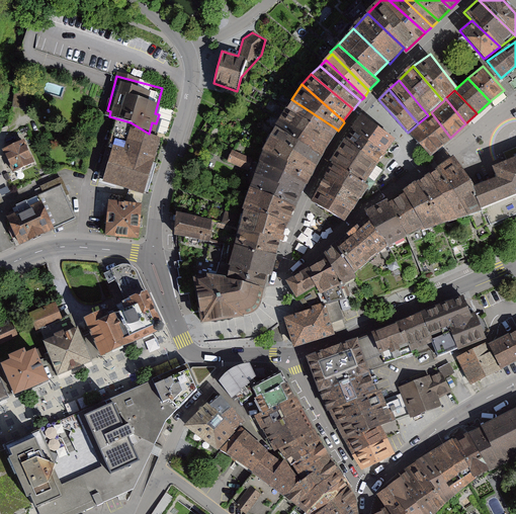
[(332,138),(336,129),(291,99),(284,110),(309,129),(332,138)]
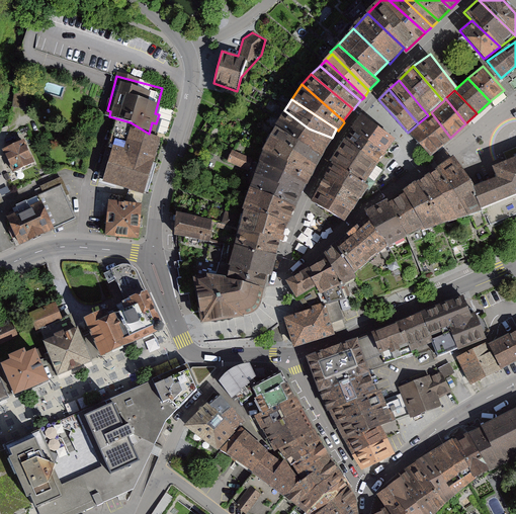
[(309,129),(284,110),(277,120),(302,138),(324,150),(332,138),(309,129)]
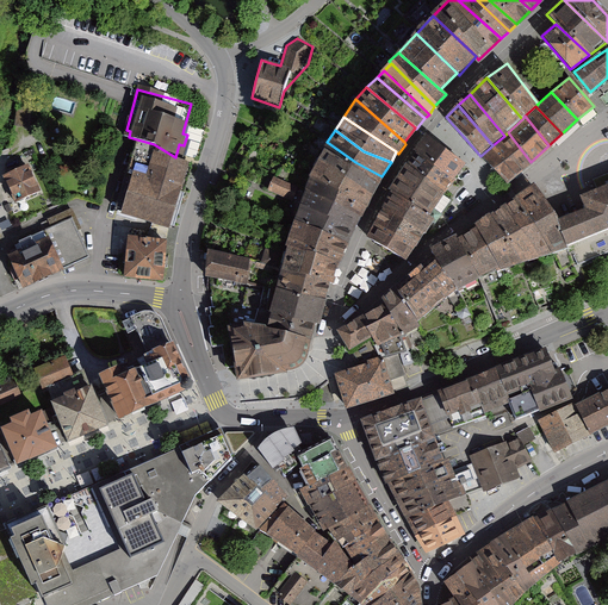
[(507,184),(531,162),(508,132),(504,136),(492,145),(481,156),(507,184)]
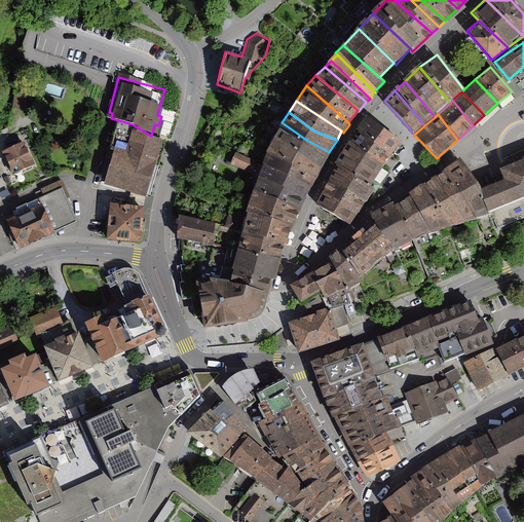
[(356,131),(357,133),(372,148),(390,155),(400,143),(382,134),(366,117),(356,131)]
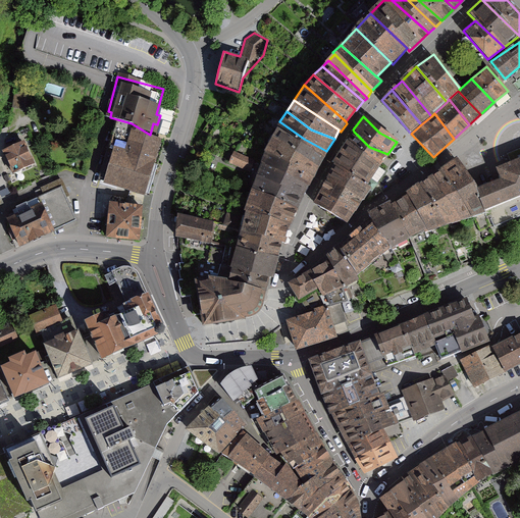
[(322,160),(326,151),(304,139),(279,121),(275,130),(299,148),(322,160)]
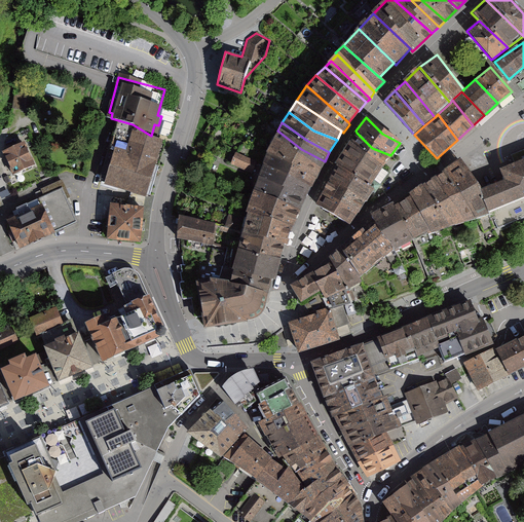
[(151,136),(133,124),(125,150),(114,147),(104,183),(147,194),(162,139),(151,136)]
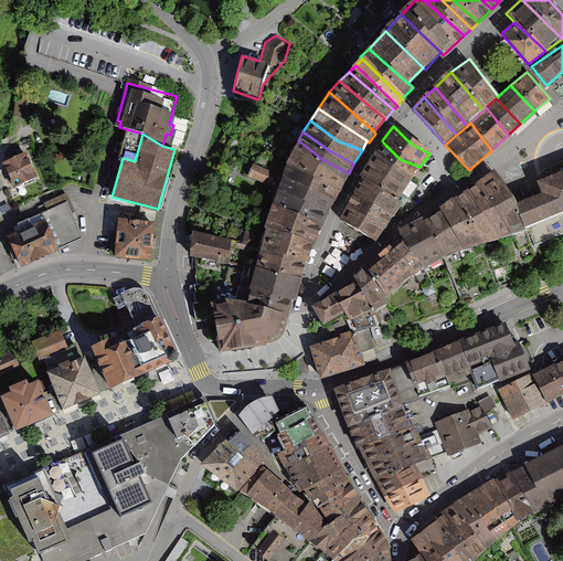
[(342,183),(349,173),(324,160),(298,140),(293,150),(318,171),(342,183)]
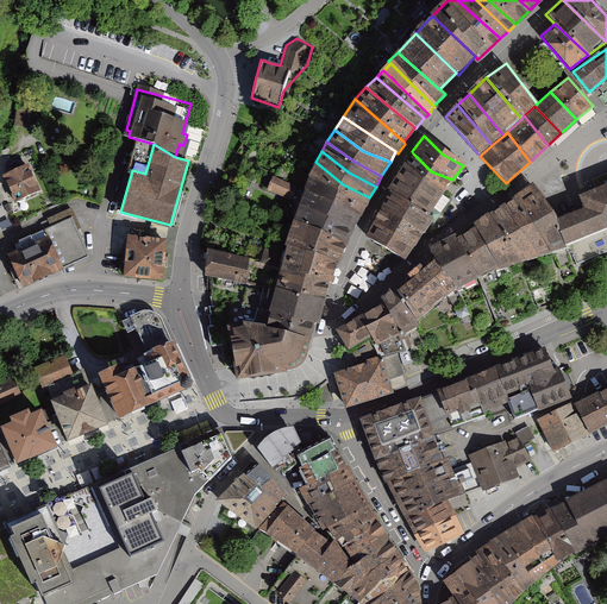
[(413,153),(405,164),(440,192),(439,194),(442,195),(454,181),(452,180),(431,171),(413,153)]
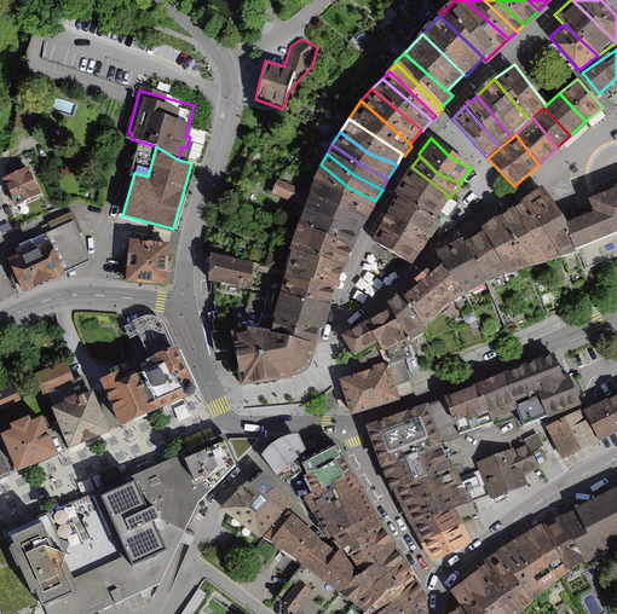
[(29,164),(4,177),(16,202),(40,191),(29,164)]
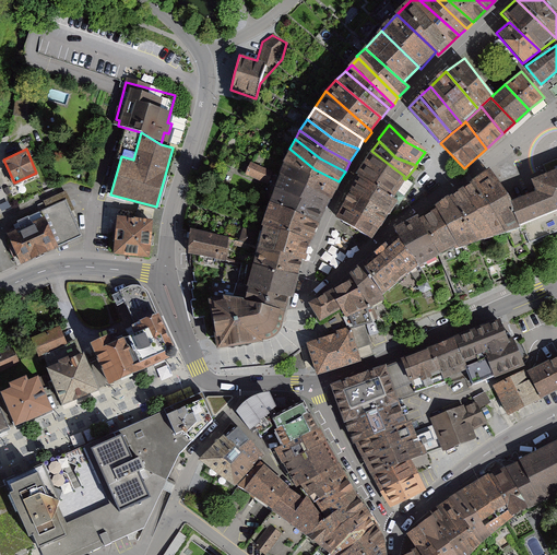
[(328,198),(339,181),(315,169),(289,149),(276,176),(328,198)]
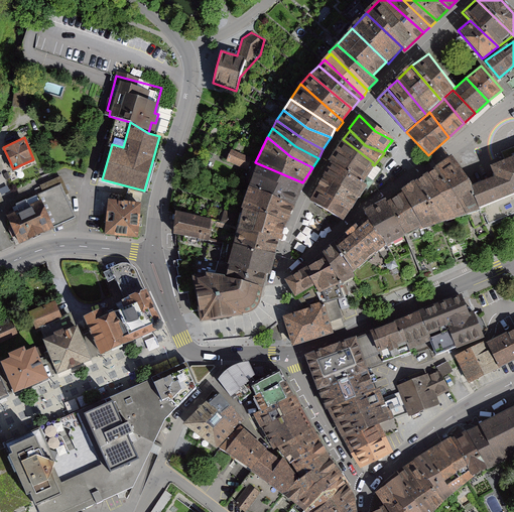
[(327,163),(360,184),(372,164),(373,162),(343,139),(342,139),(327,163)]
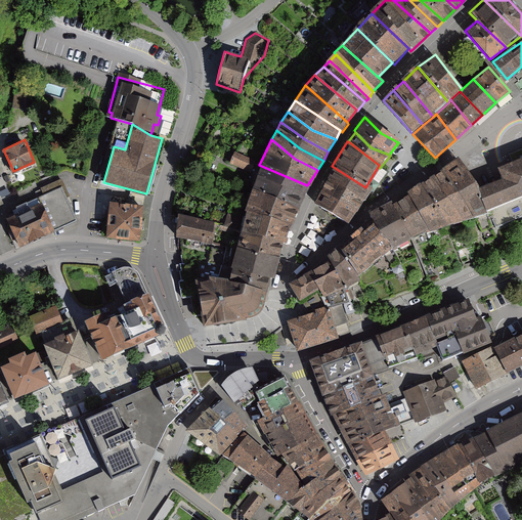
[(255,159),(233,149),(231,157),(228,162),(250,170),(255,159)]
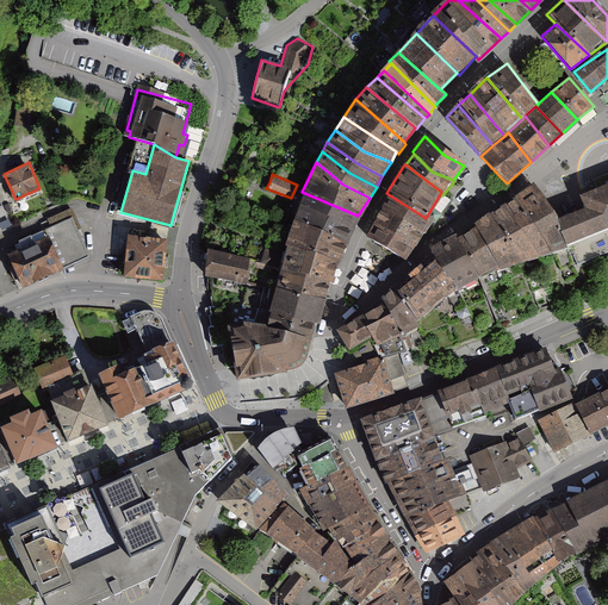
[(506,193),(507,197),(543,250),(566,242),(556,216),(533,180),(531,176),(506,193)]
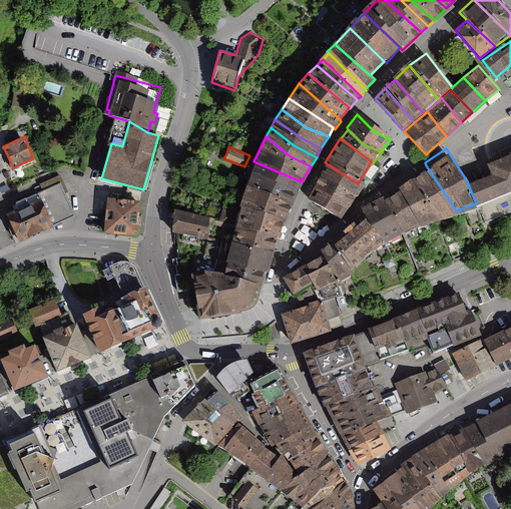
[(510,152),(488,162),(492,171),(467,181),(476,203),(483,219),(510,207),(510,152)]
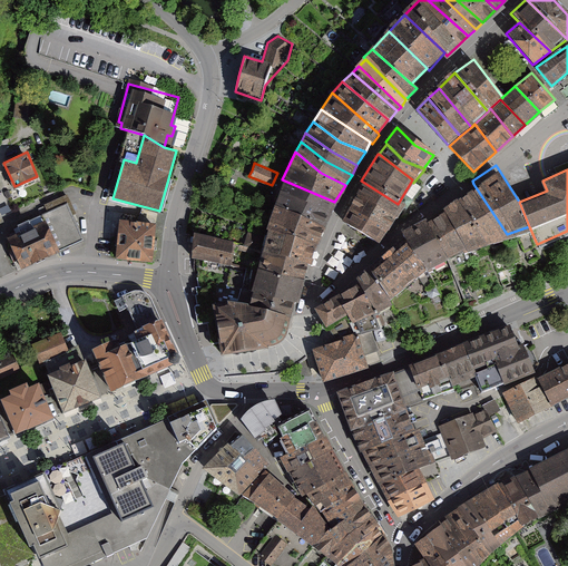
[(277,192),(327,215),(334,202),(282,179),(277,192)]
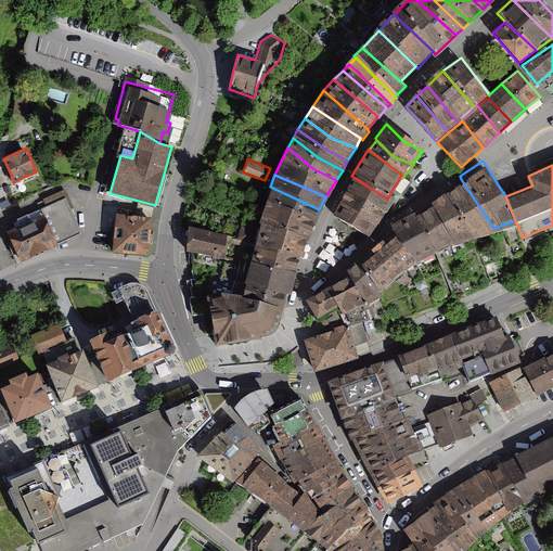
[(342,197),(380,217),(389,200),(387,199),(351,176),(342,197)]
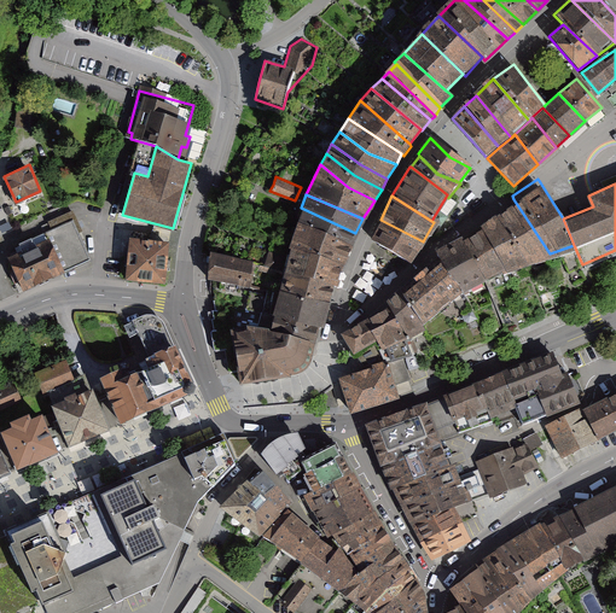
[(513,199),(498,209),(533,260),(550,254),(513,199)]
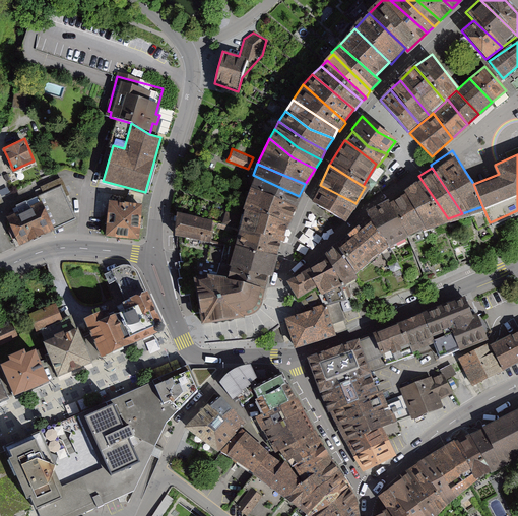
[(18,212),(6,217),(17,245),(51,231),(49,227),(75,215),(70,203),(73,202),(62,175),(35,186),(38,194),(14,204),(18,212)]
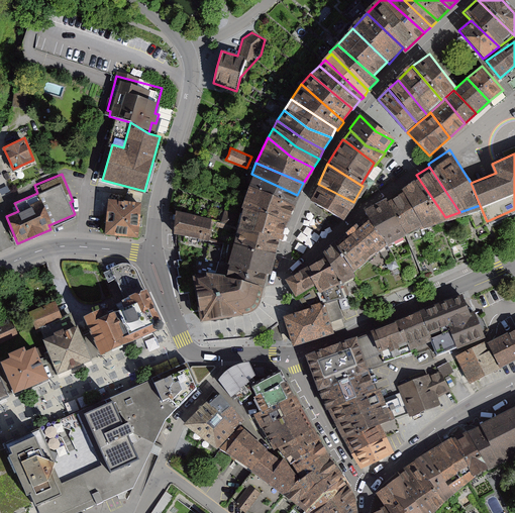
[(246,188),(292,205),(297,195),(251,174),(246,188)]
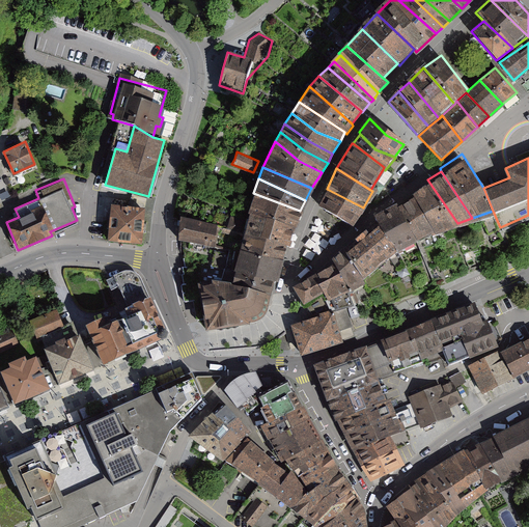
[(427,179),(418,185),(442,227),(457,223),(427,179)]
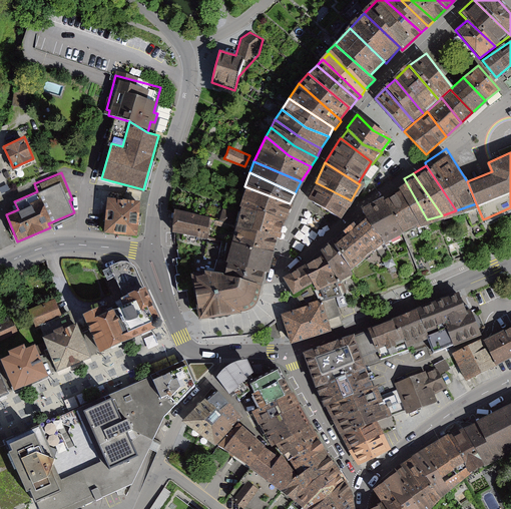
[(400,186),(394,189),(413,224),(427,219),(404,178),(398,183),(400,186)]
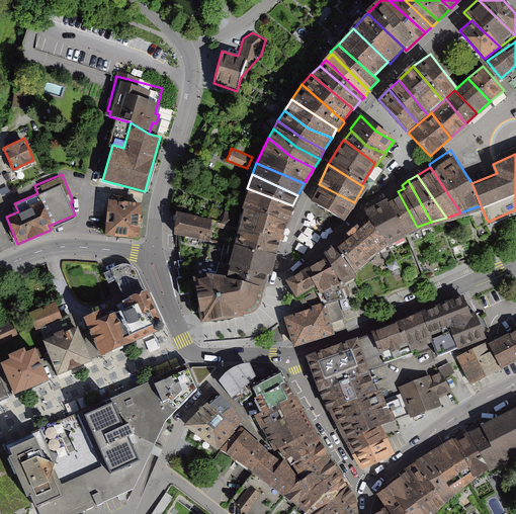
[(310,204),(342,222),(354,202),(319,184),(310,204)]
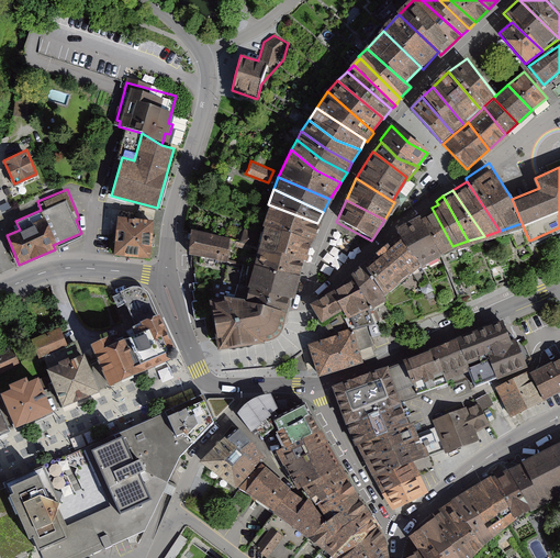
[(260,229),(311,242),(317,223),(268,204),(260,229)]
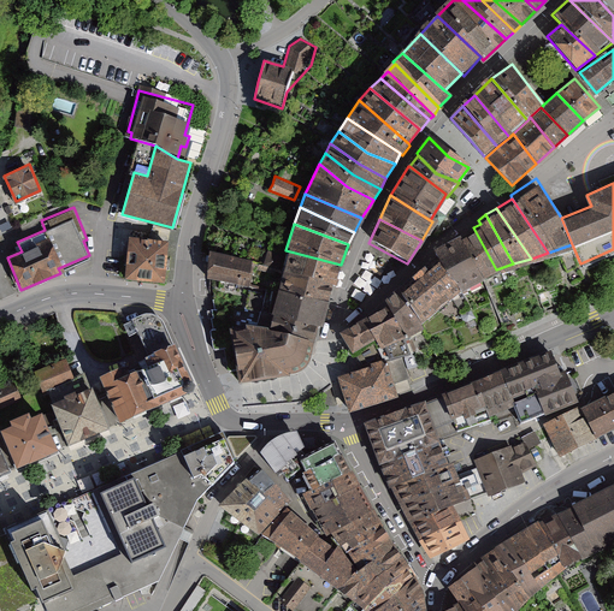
[(459,236),(480,278),(496,270),(473,227),(459,236)]
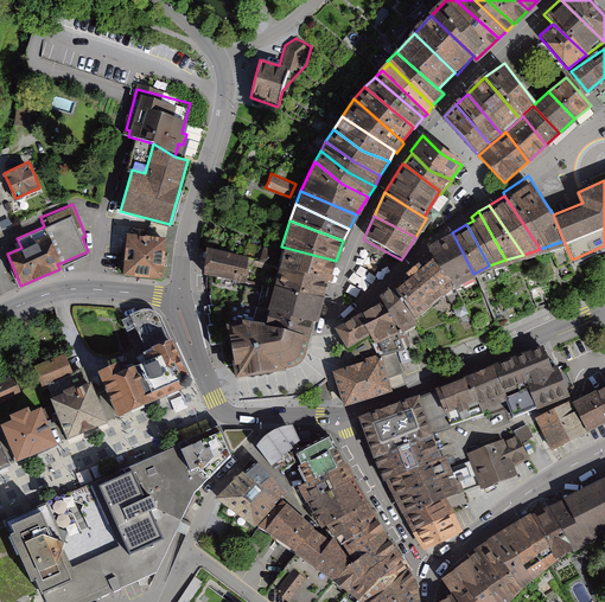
[(450,228),(425,241),(431,255),(452,288),(456,286),(473,274),(452,232),(450,228)]
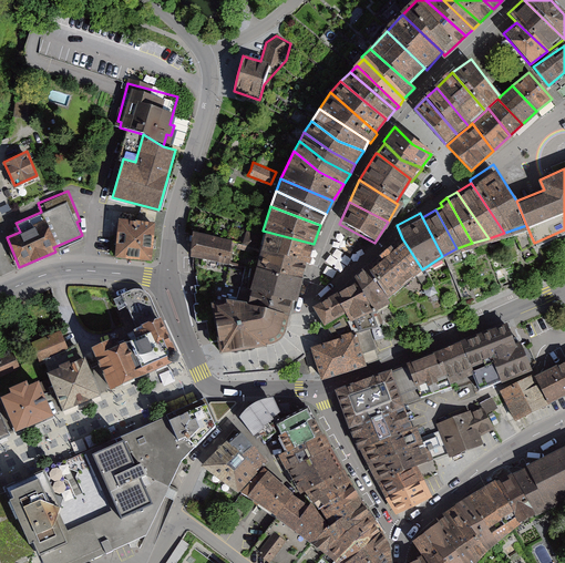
[(154,222),(117,218),(114,253),(152,256),(154,222)]
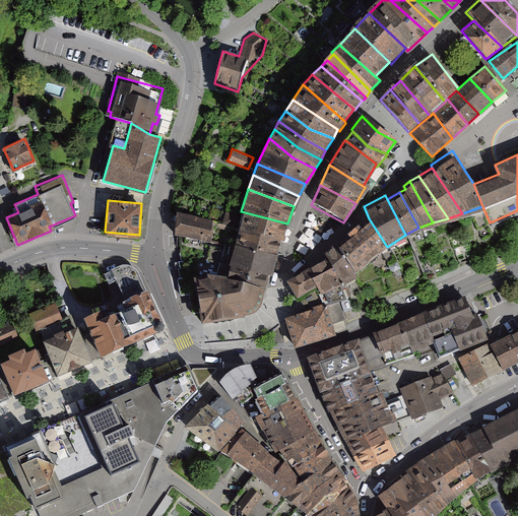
[(279,239),(282,240),(287,223),(241,211),(238,227),(279,239)]
